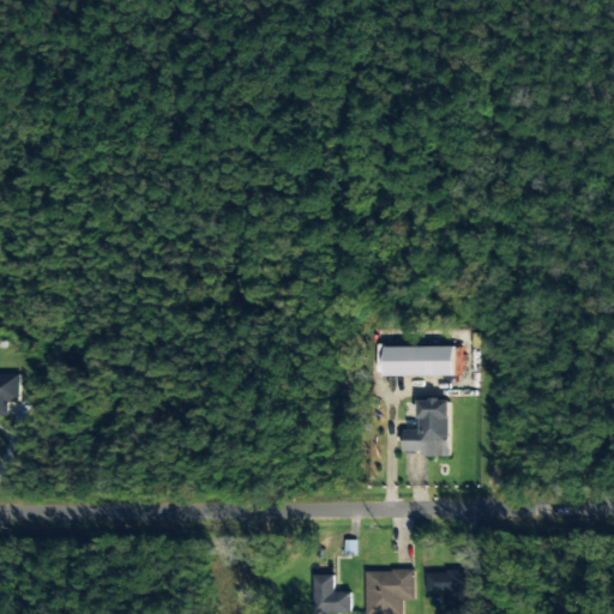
[(455,347),(384,347),(384,377),(455,375),(455,347)]
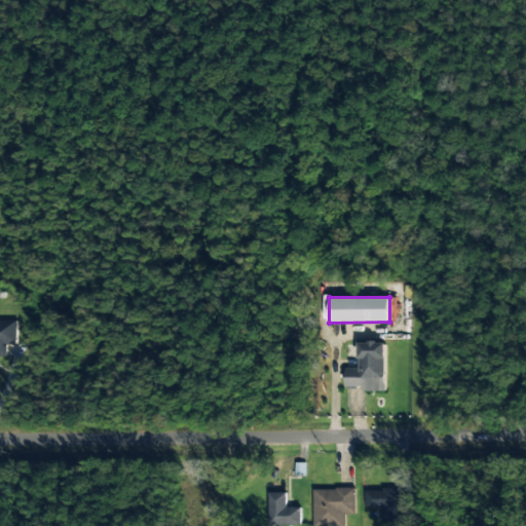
[(0,357),(6,357),(6,345),(17,345),(17,325),(0,324),(0,357)]
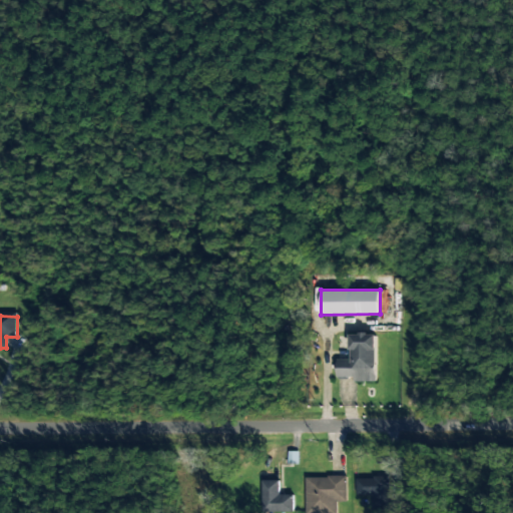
[(377,335),(350,335),(350,359),(337,359),(336,378),(355,378),(355,382),(377,382),(377,335)]
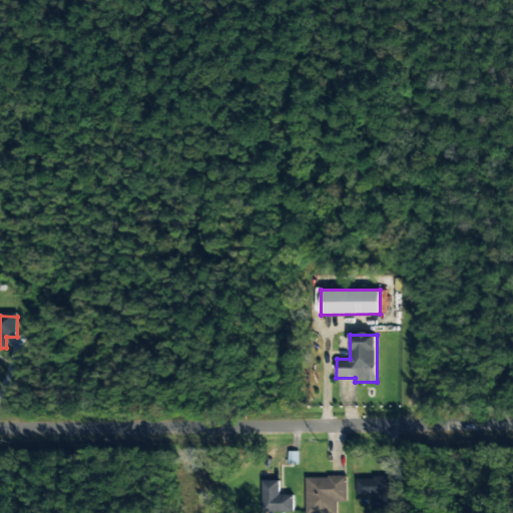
[(306,477),(306,512),(337,512),(337,503),(347,502),(347,477),(306,477)]
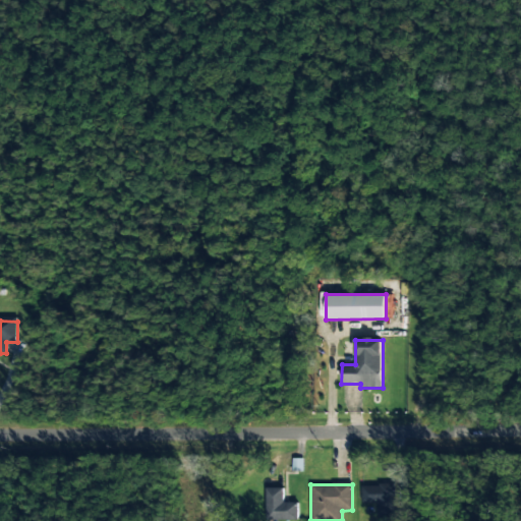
[(360,485),(361,505),(392,504),(391,484),(360,485)]
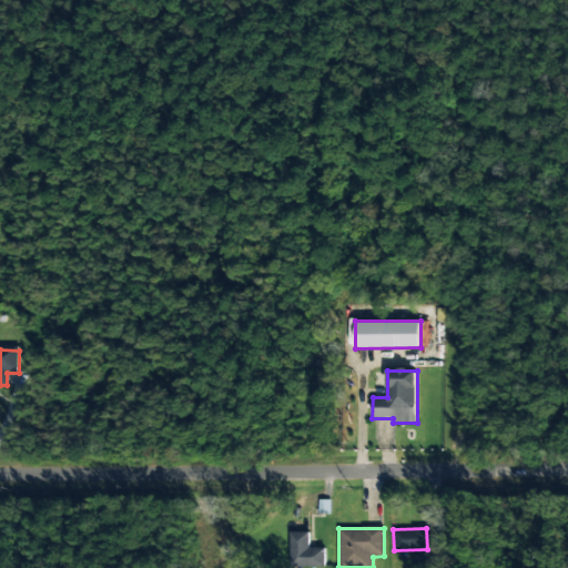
[(310,533),(290,531),(290,567),(325,567),(325,549),(310,548),(310,533)]
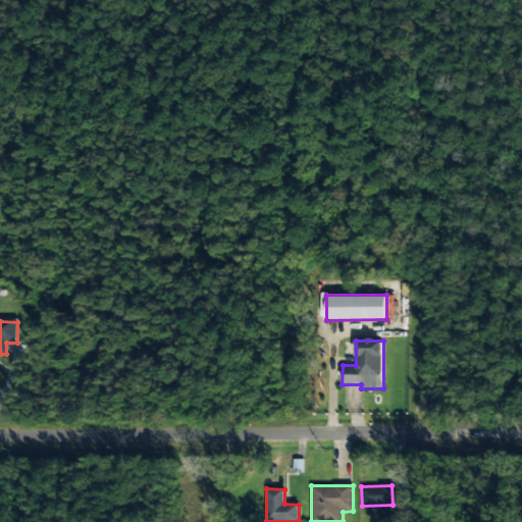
All buildings are outlined.
